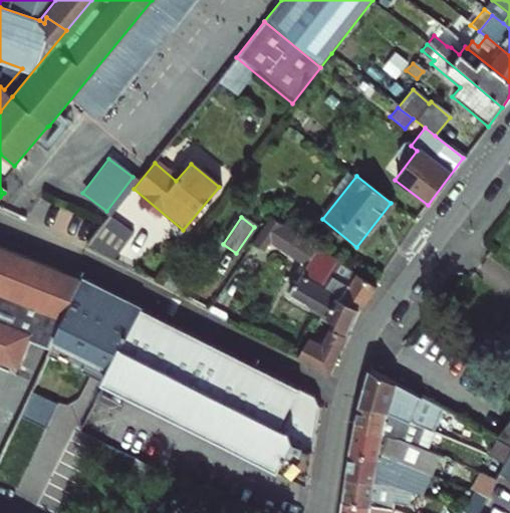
[(269,217),(251,244),(263,251),(268,244),(304,267),(287,296),(334,323),(348,331),(358,310),(324,287),(339,264),(269,217)]
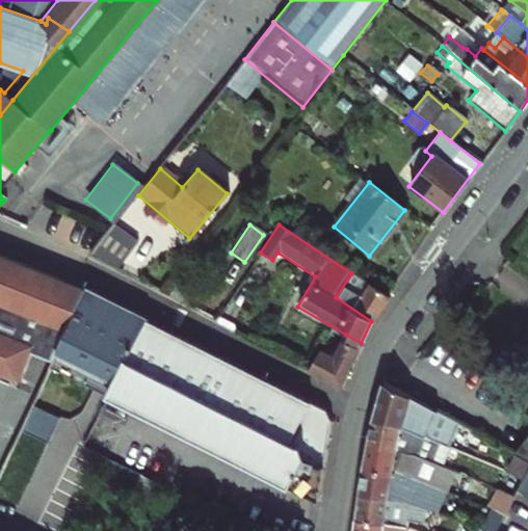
[(111,226),(99,241),(87,256),(114,269),(134,242),(111,226)]
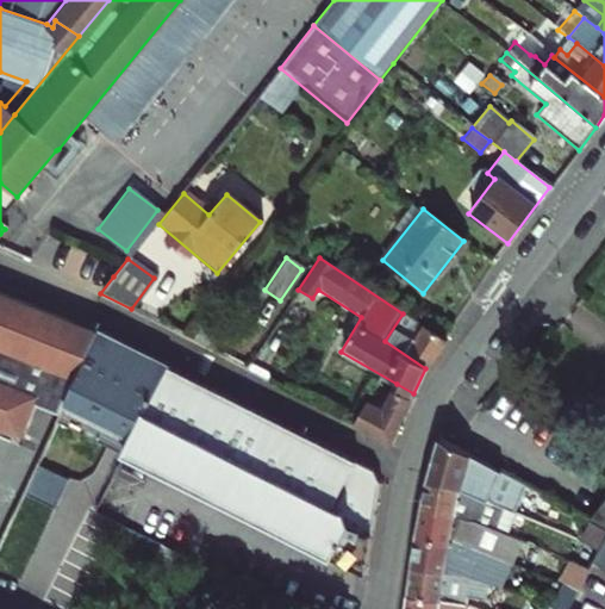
[(0,428),(19,436),(33,404),(60,414),(98,334),(0,290),(0,428)]
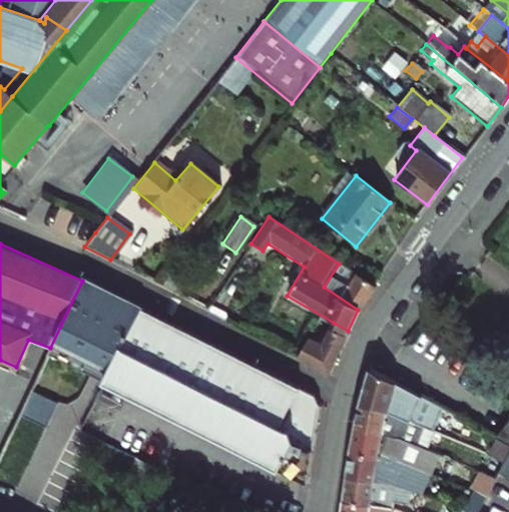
[(374,288),(339,264),(324,287),(358,310),(360,312),(374,288)]
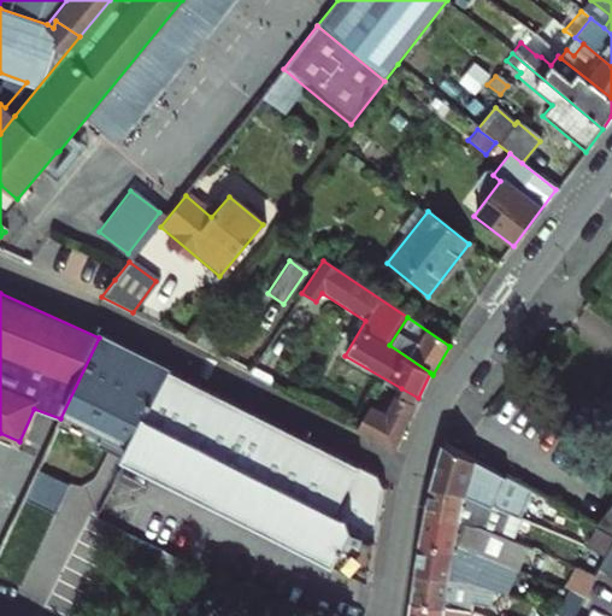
[(56,428),(81,440),(123,462),(166,371),(99,338),(60,418),(60,420),(56,428)]
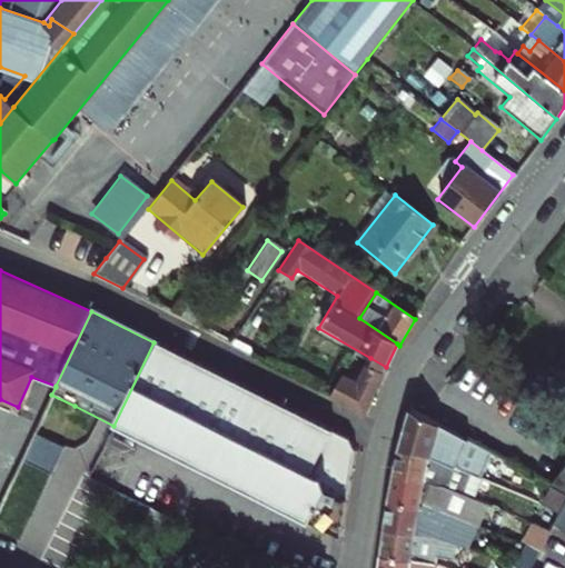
[(154,342),(114,426),(306,521),(338,536),(352,450),(347,439),(154,342)]
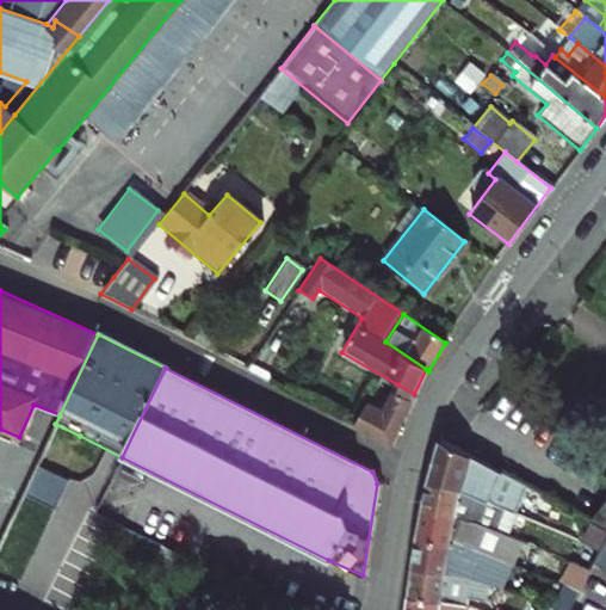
[(412,402),(410,401),(394,392),(387,384),(378,380),(373,388),(387,395),(381,405),(377,412),(364,404),(352,429),(388,448),(412,402)]
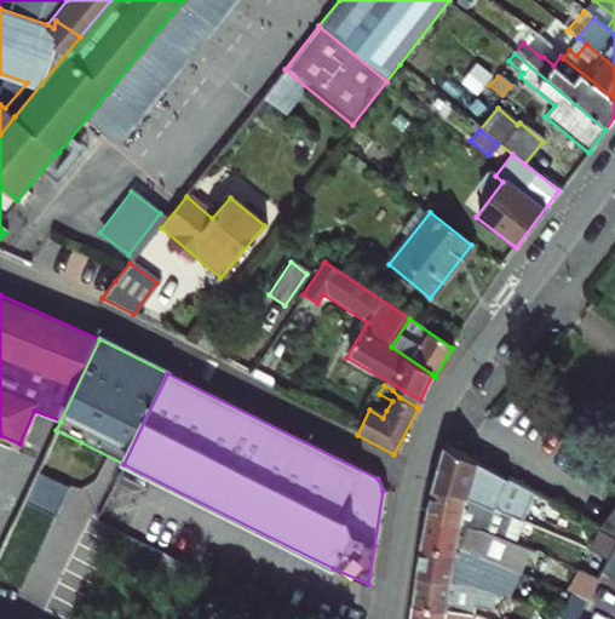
[(400,397),(417,407),(420,400),(403,390),(400,397)]
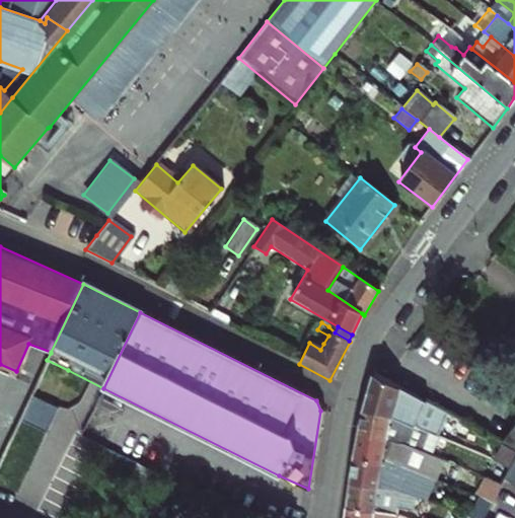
[(323,344),(312,338),(309,343),(320,350),(323,344)]
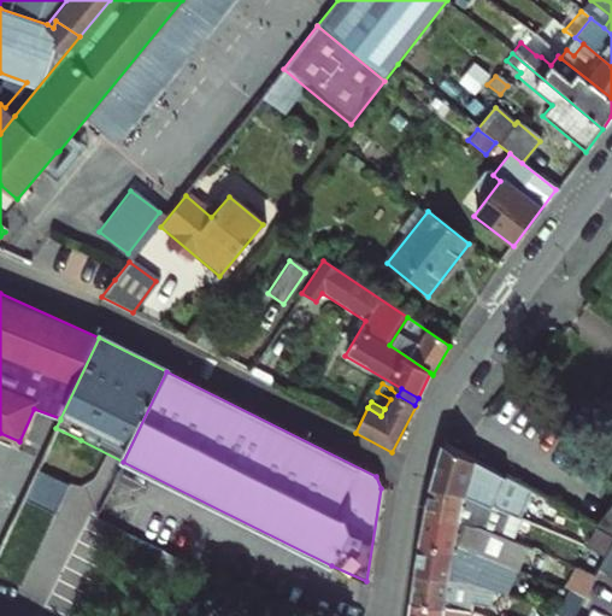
[(442,445),(429,487),(462,496),(481,503),(515,517),(525,494),(501,481),(502,477),(442,445)]
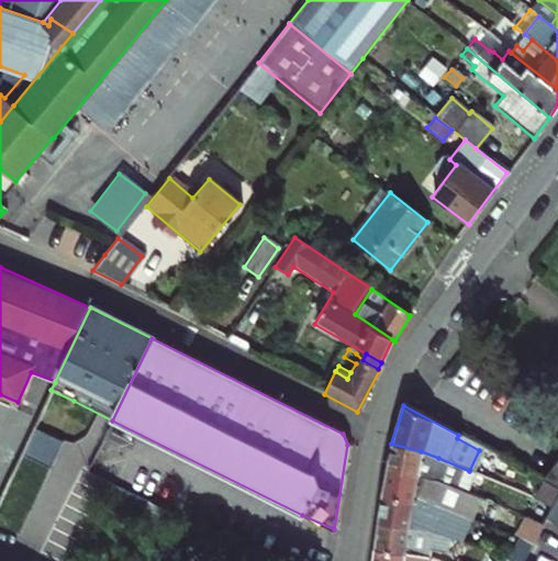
[(438,482),(464,493),(472,473),(469,471),(438,458),(421,451),(391,444),(386,468),(438,482)]
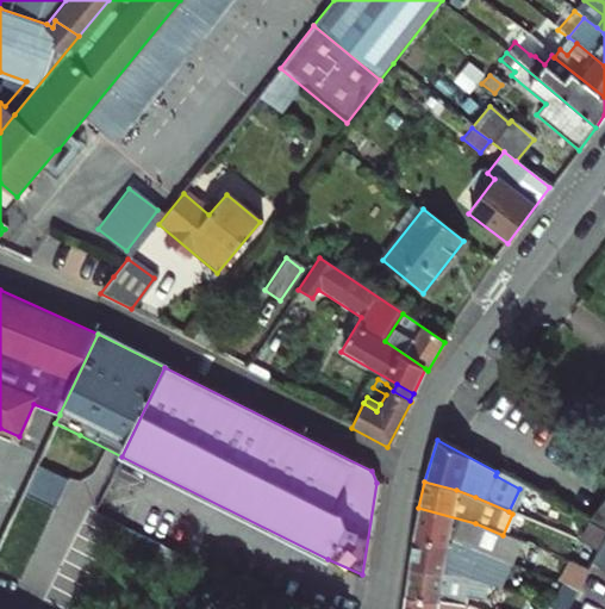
[(604,508),(602,505),(590,522),(604,530),(604,534),(598,550),(591,563),(604,571),(604,508)]
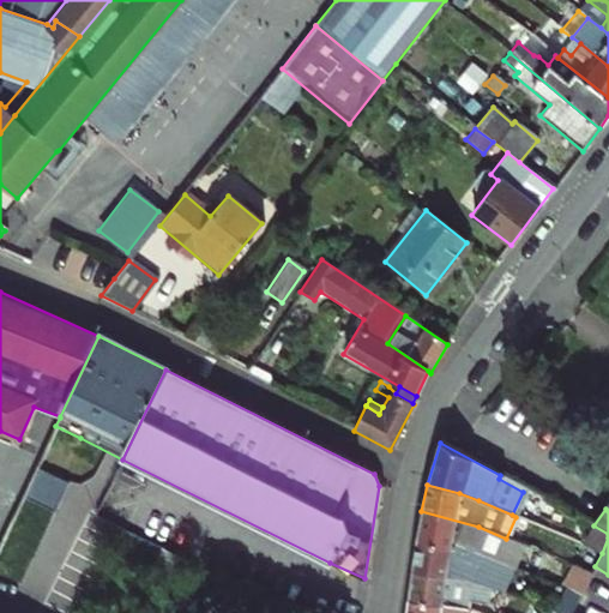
[(528,547),(506,539),(478,527),(421,511),(421,514),(416,542),(475,554),(501,564),(518,570),(528,547)]
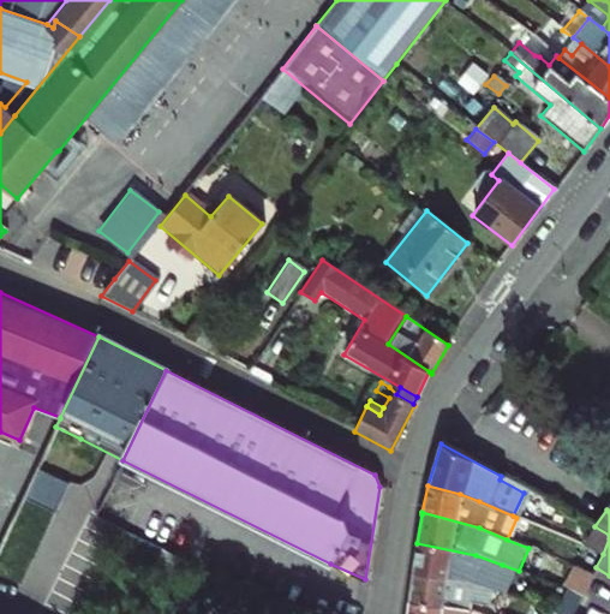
[(609,535),(594,526),(582,546),(603,554),(609,538),(609,535)]
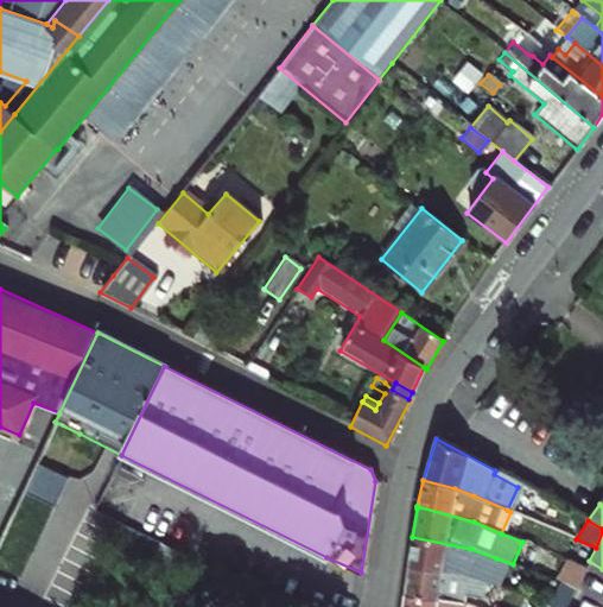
[(0,570),(19,531),(6,525),(0,537),(0,570)]
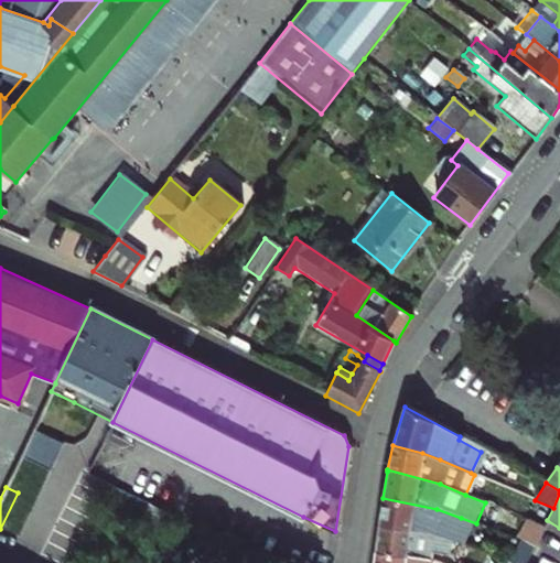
[(437,509),(383,498),(378,522),(435,533),(450,539),(452,539),(461,518),(437,509)]
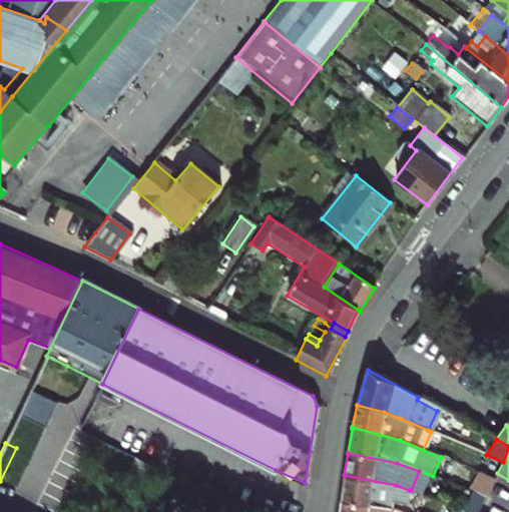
[(493,480),(476,473),(468,490),(485,495),(493,480)]
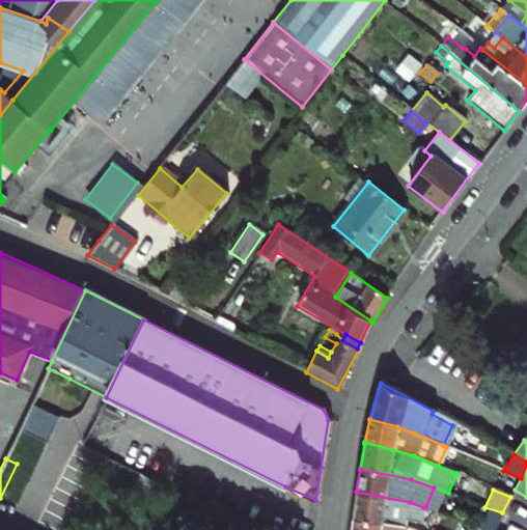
[(353,518),(405,527),(406,521),(420,522),(423,507),(410,502),(356,492),(353,518)]
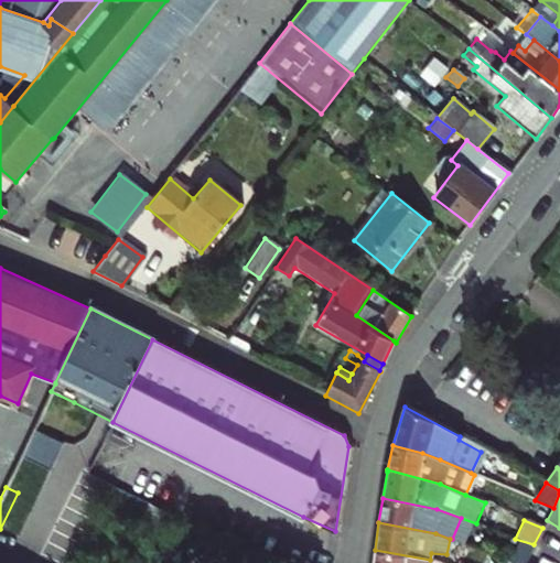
[(515,539),(507,534),(503,542),(513,548),(505,562),(524,562),(534,544),(515,539)]
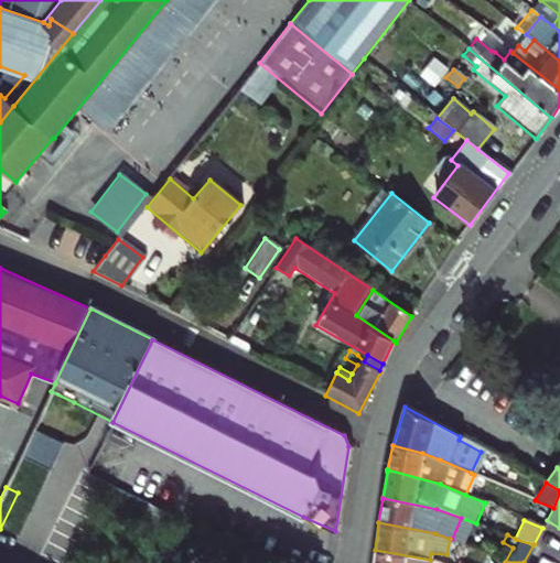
[(375,550),(372,562),(438,562),(430,560),(375,550)]
